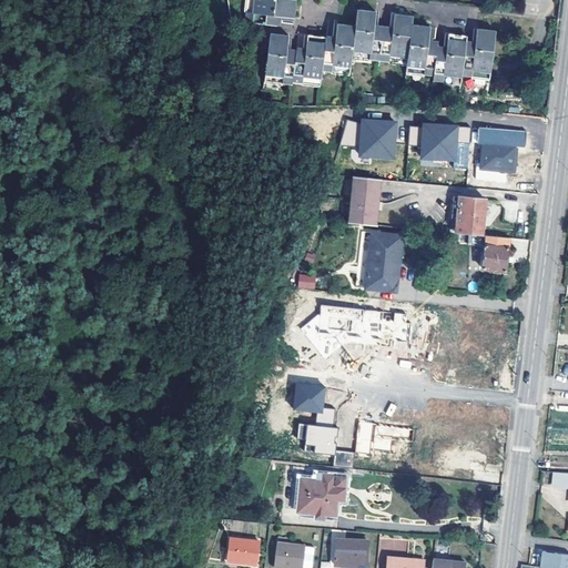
[(247,0),(227,0),(231,20),(245,22),(247,0)]
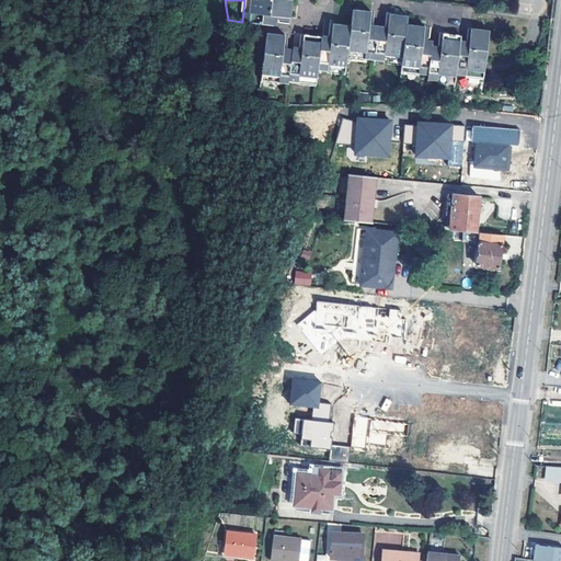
[(251,0),(249,22),(274,25),(275,19),(275,16),(281,16),(279,20),(292,21),(293,0),(251,0)]
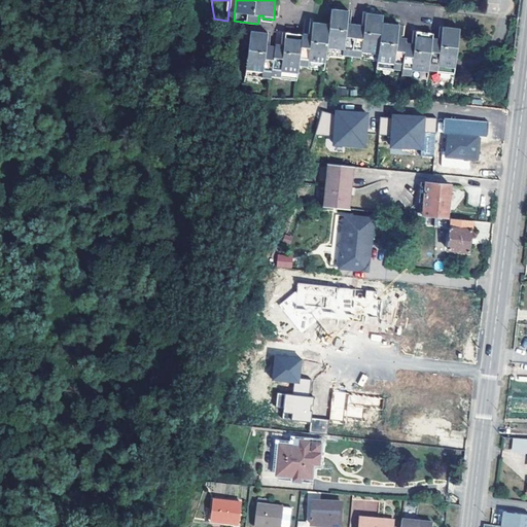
[(353,54),(356,27),(351,26),(348,26),(348,22),(352,22),(353,11),(331,9),(330,24),(327,49),(353,54)]
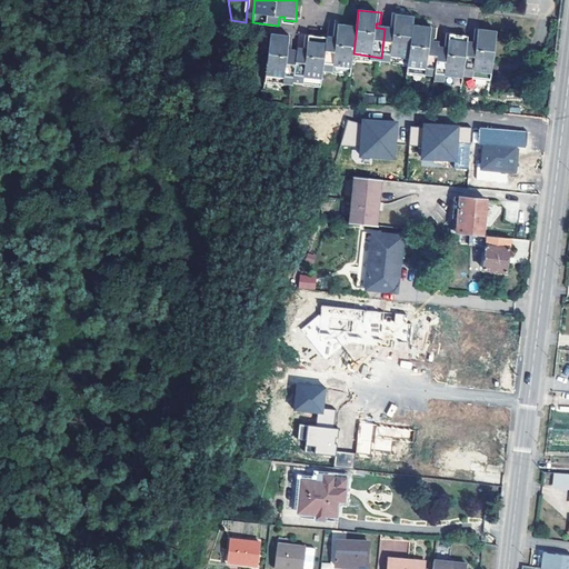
[(391,29),(385,29),(381,58),(408,60),(413,26),(415,17),(392,13),(391,25),(396,26),(395,30),(391,29)]
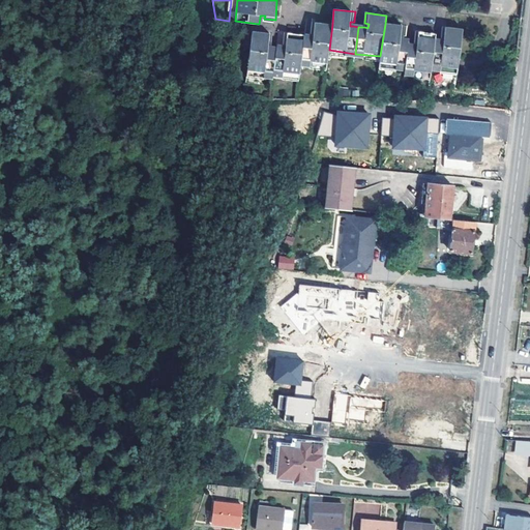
[(329,50),(332,24),(312,21),(311,32),(315,32),(314,36),(311,36),(305,35),(302,62),(327,65),(328,57),(329,50)]
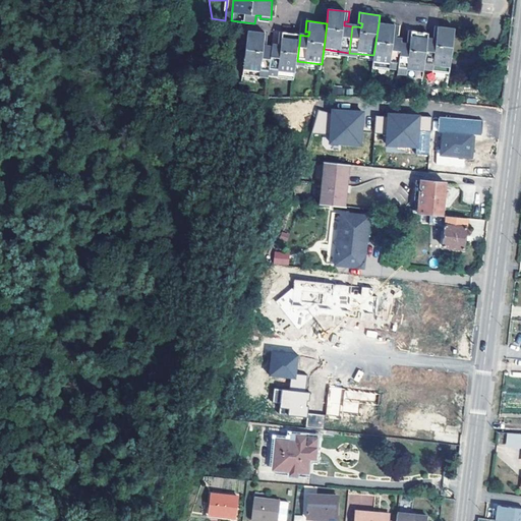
[(399,66),(401,47),(402,41),(396,40),(393,40),(393,36),(397,36),(398,25),(379,23),(373,55),(373,61),(372,63),(399,66)]
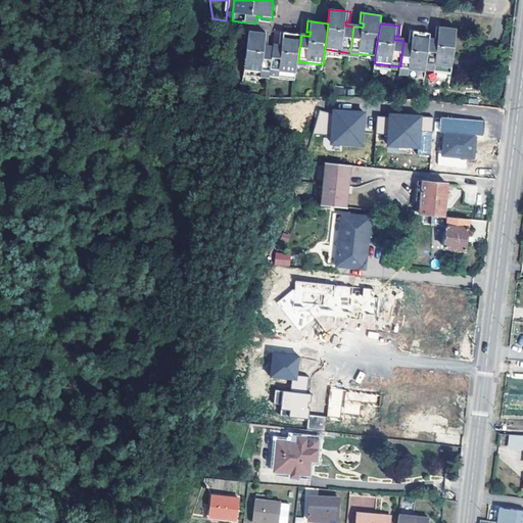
[(429,41),(426,66),(452,69),(456,30),(436,27),(435,38),(438,38),(438,43),(434,42),(429,41)]
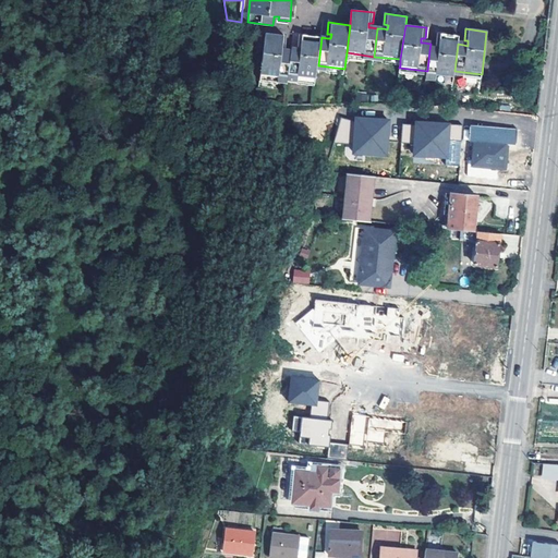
[(289,76),(292,52),(287,51),(282,51),(283,47),(287,47),(288,36),(267,34),(262,75),(289,79),(289,76)]
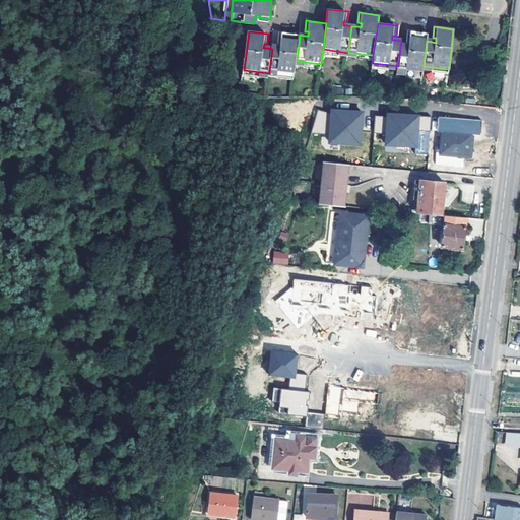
[(272,46),(272,49),(269,71),(295,74),(296,67),(297,61),(300,35),(300,34),(280,31),(278,42),(281,42),(281,47),(277,47),(272,46)]
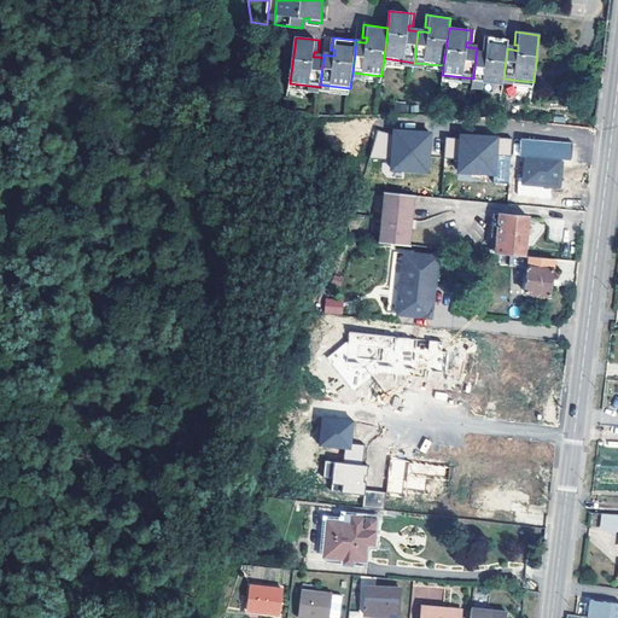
[(502,86),(503,79),(507,48),(508,41),(484,39),(483,50),(487,51),(487,57),(482,56),(476,56),(473,79),(472,83),(502,87),(502,86)]
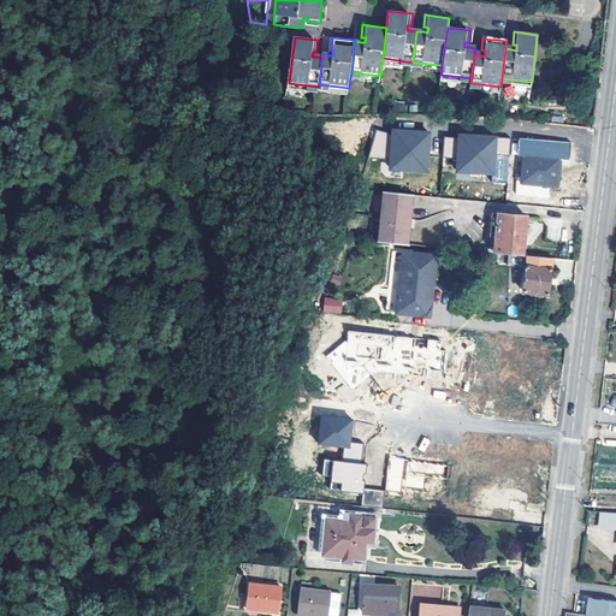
[(381,66),(412,69),(413,63),(383,58),(381,66)]
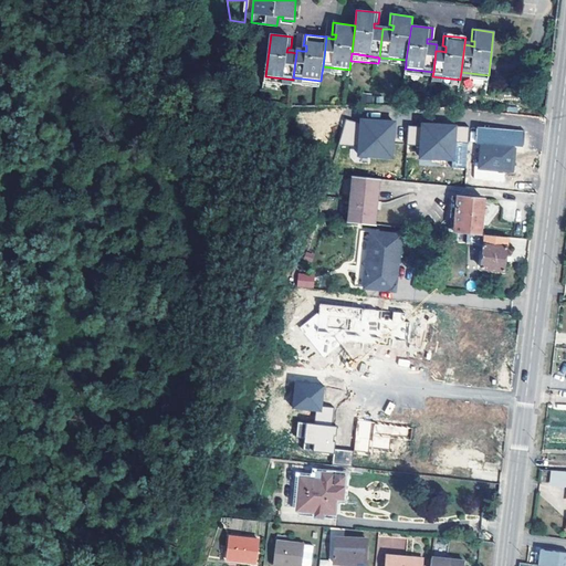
[(378,63),(406,66),(406,60),(379,58),(378,63)]
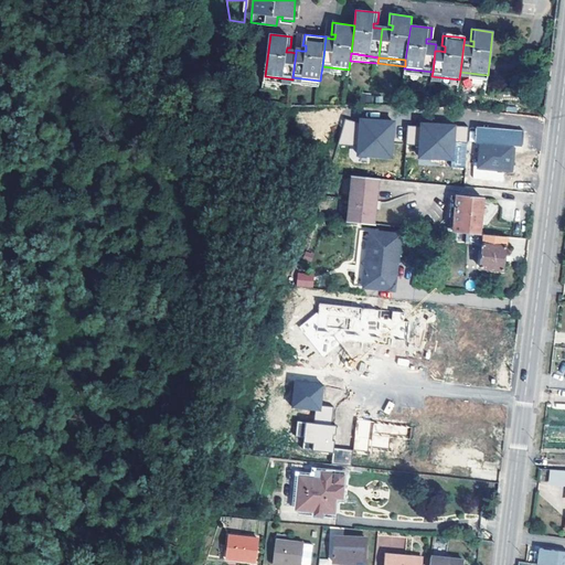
[(349,76),(349,70),(322,66),(321,73),(349,76)]
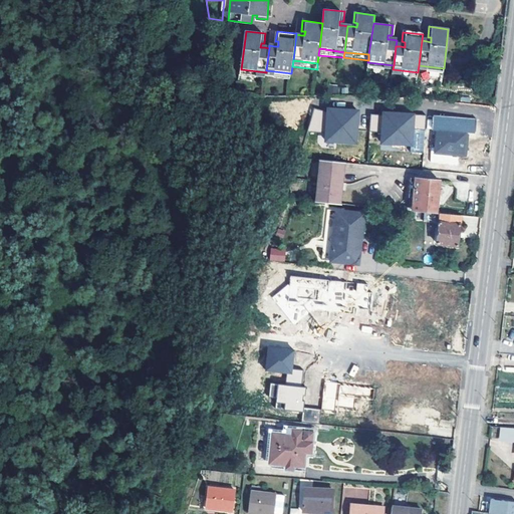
[(367,67),(393,70),(393,69),(394,65),(367,62),(367,67)]
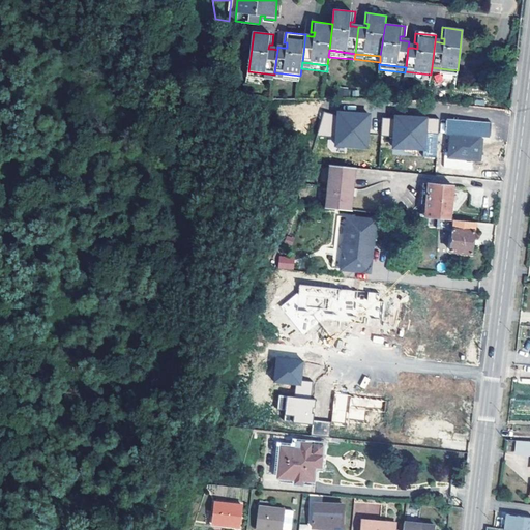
[(457,77),(458,70),(432,67),(431,74),(457,77)]
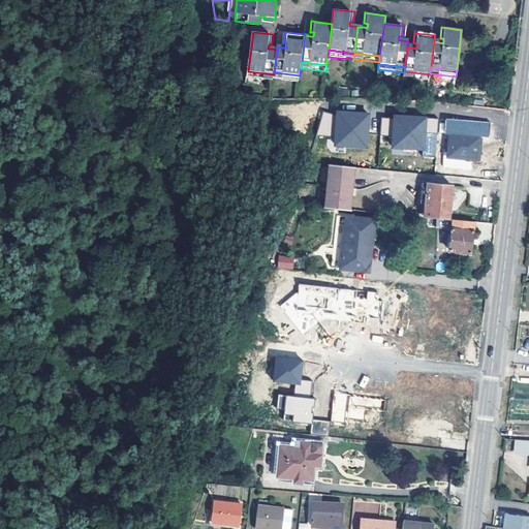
[(273,81),(273,78),(274,74),(248,71),(248,76),(273,81)]
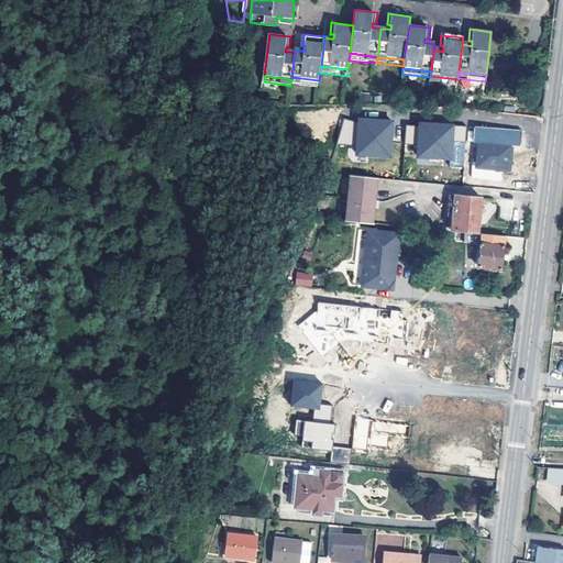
[(430,76),(430,77),(429,81),(456,86),(457,79),(430,76)]
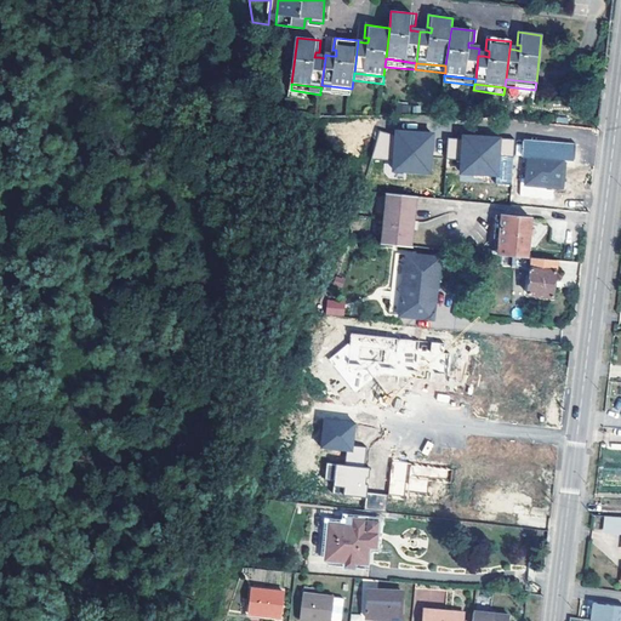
[(322,87),(320,91),(351,96),(352,89),(322,85),(322,87)]
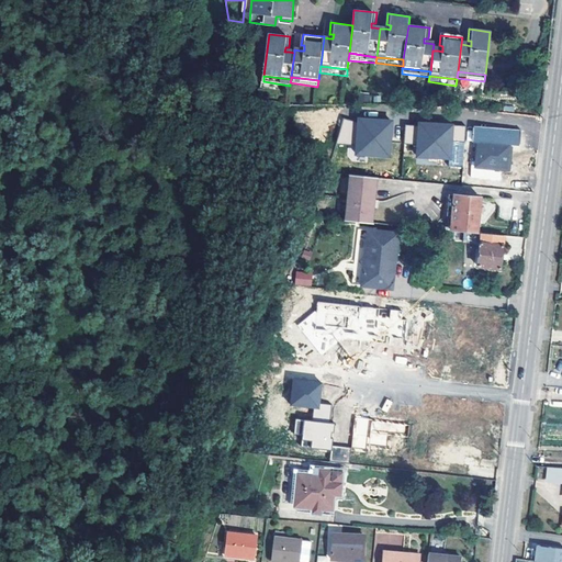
[(520,127),(521,119),(498,115),(497,125),(520,127)]
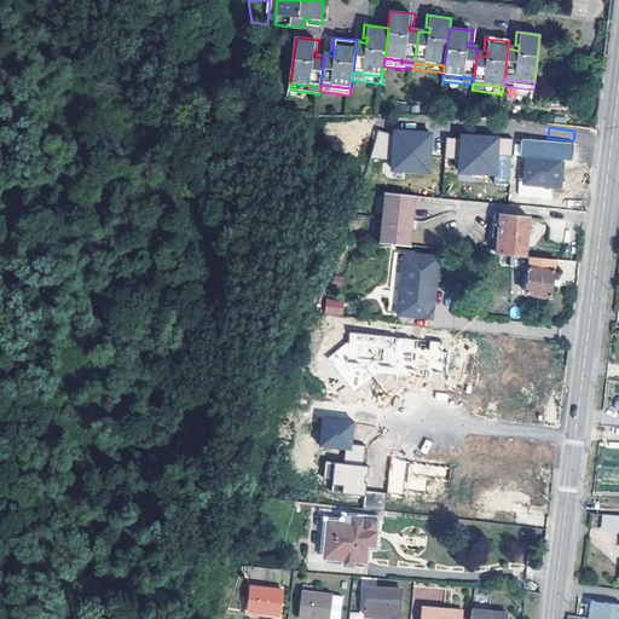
[(432,173),(432,129),(392,129),(392,173),(432,173)]
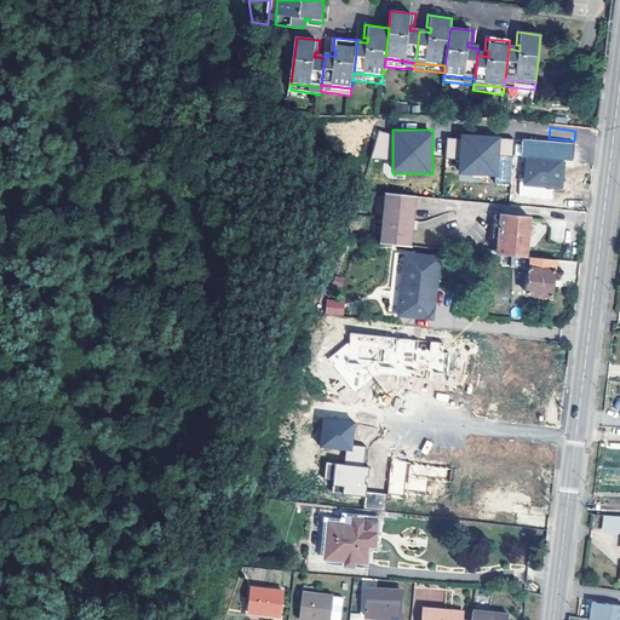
[(575,131),(574,141),(573,154),(593,155),(597,132),(575,130),(575,131)]
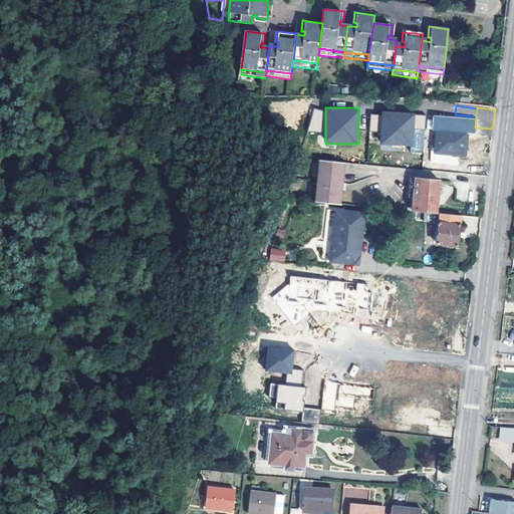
[(309,131),(320,133),(324,109),(312,108),(309,131)]
